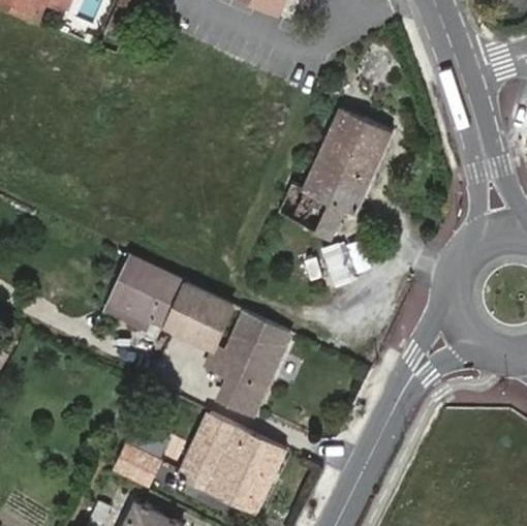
[(44,0),(0,0),(0,5),(28,18),(35,3),(42,6),(44,0)]
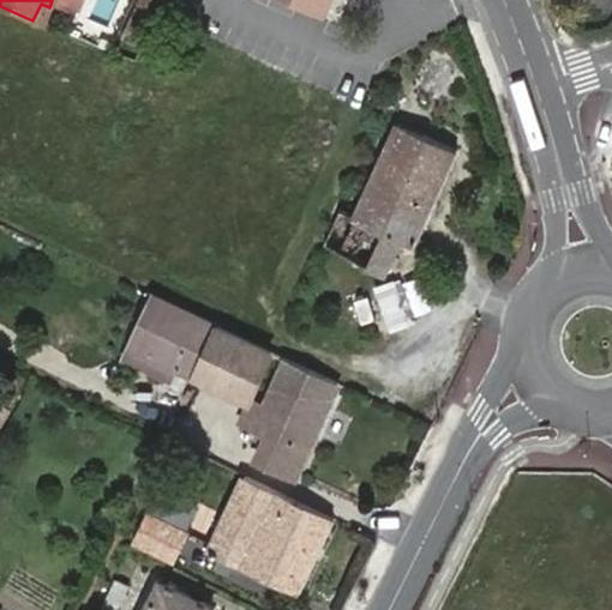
[(148,0),(139,0),(137,8),(144,11),(148,0)]
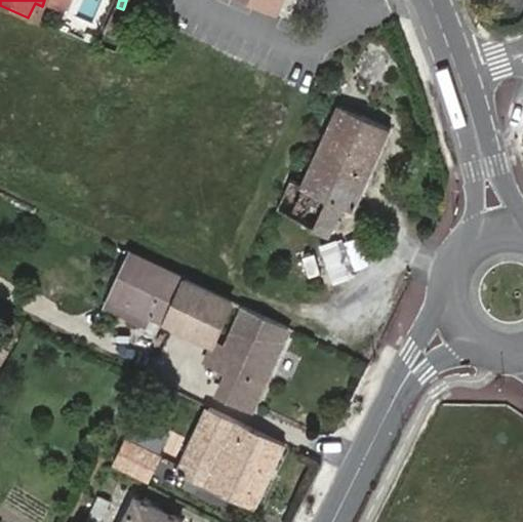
[(245,0),(275,13),(281,0),(245,0)]
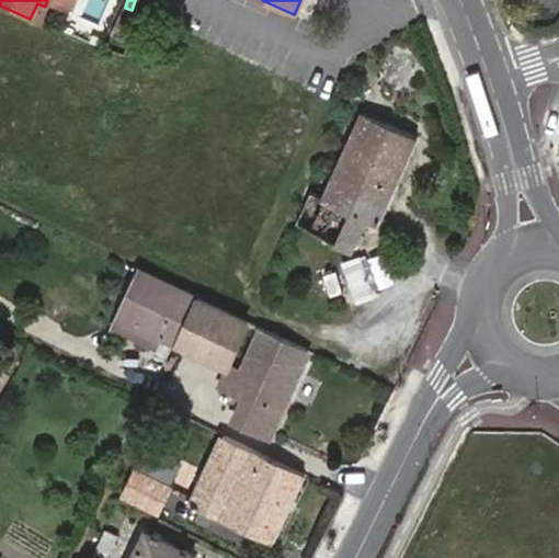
[(132,10),(125,8),(105,49),(122,56),(140,14),(132,10)]
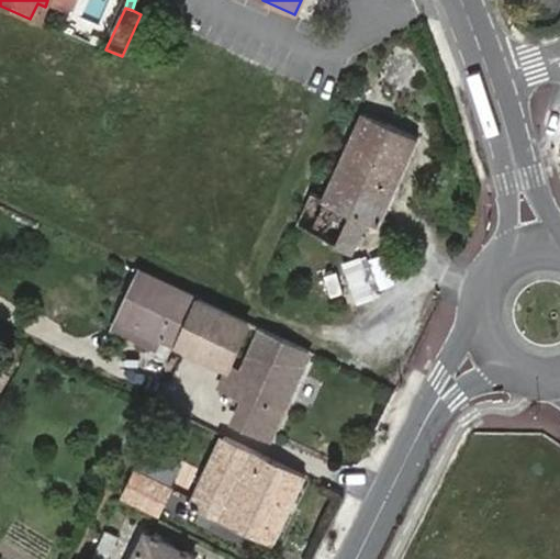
[(365,220),(378,225),(415,141),(361,114),(322,199),(311,194),(294,227),(350,253),(365,220)]
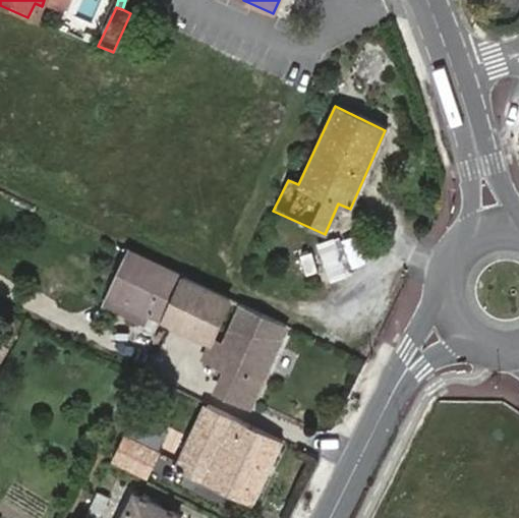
[(318,242),(322,283),(345,280),(340,240),(318,242)]
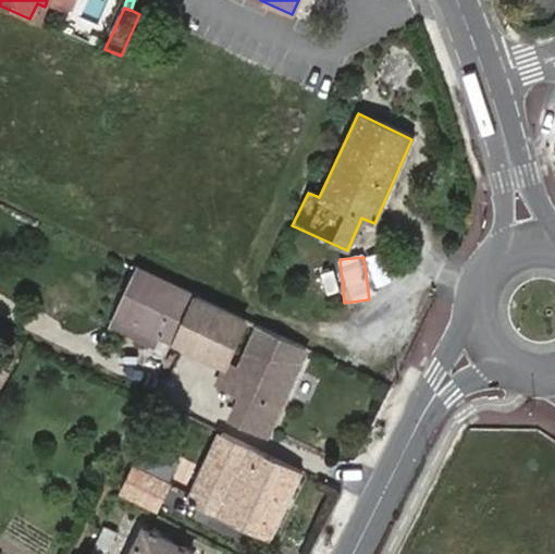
[(112,316),(158,337),(222,367),(213,384),(239,397),(229,417),(263,435),(304,349),(134,270),(112,316)]
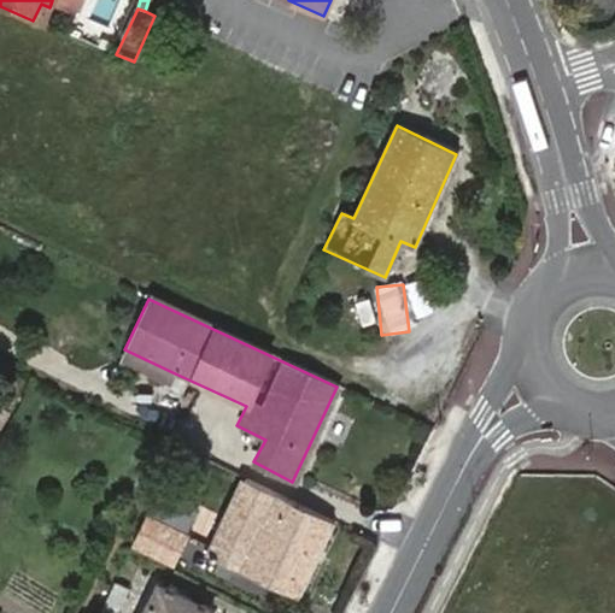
[(124,349),(117,364),(168,388),(175,373),(124,349)]
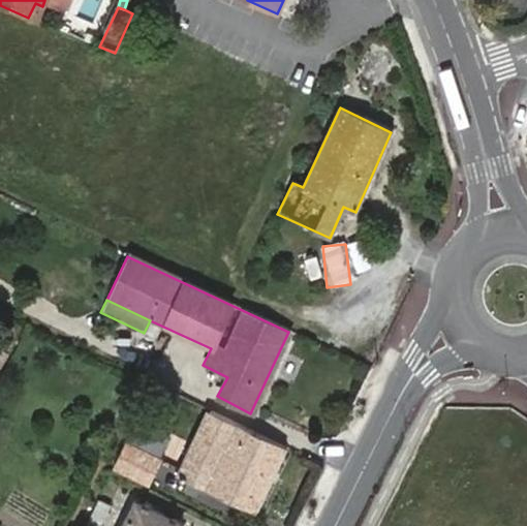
[(256,514),(286,451),(207,413),(179,474),(256,514)]
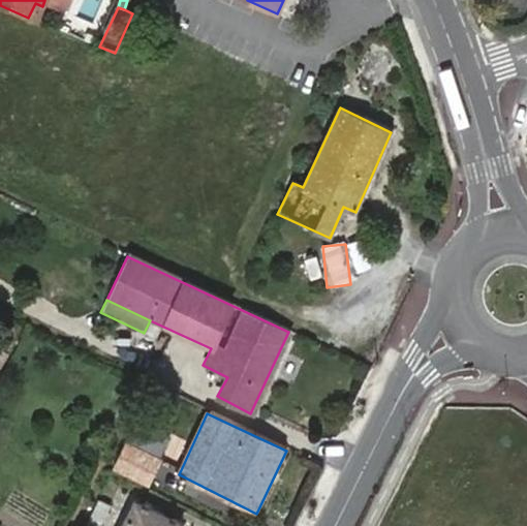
[(112,469),(147,486),(158,461),(123,443),(112,469)]
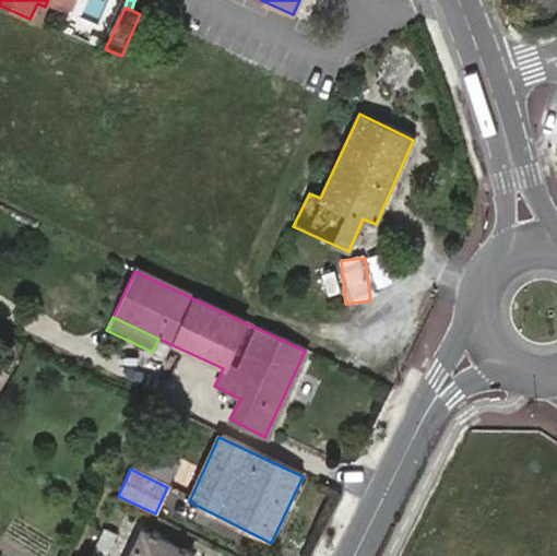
[(301,494),(317,500),(320,494),(306,486),(301,494)]
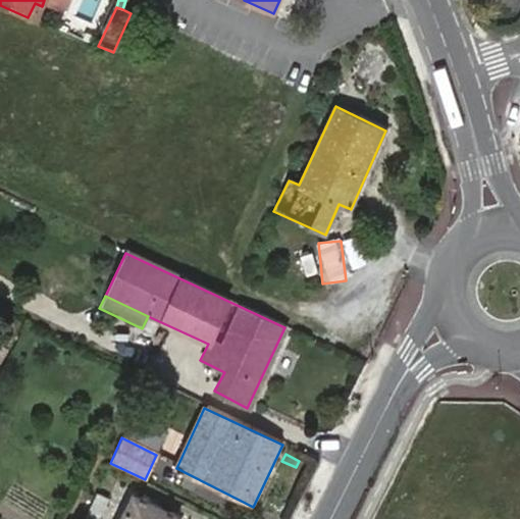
[(106,501),(95,495),(86,513),(96,518),(98,518),(106,501)]
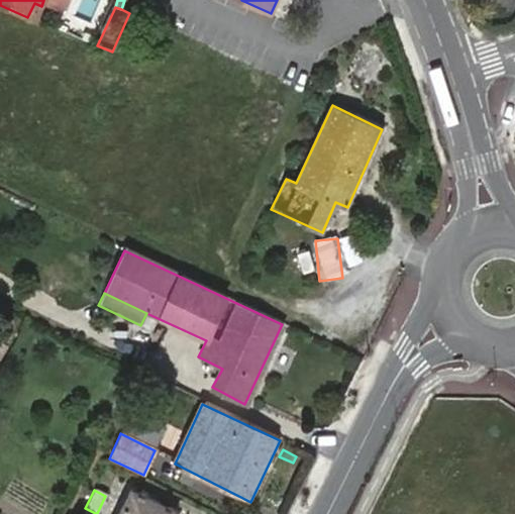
[(162,513),(165,507),(134,493),(124,513),(162,513)]
